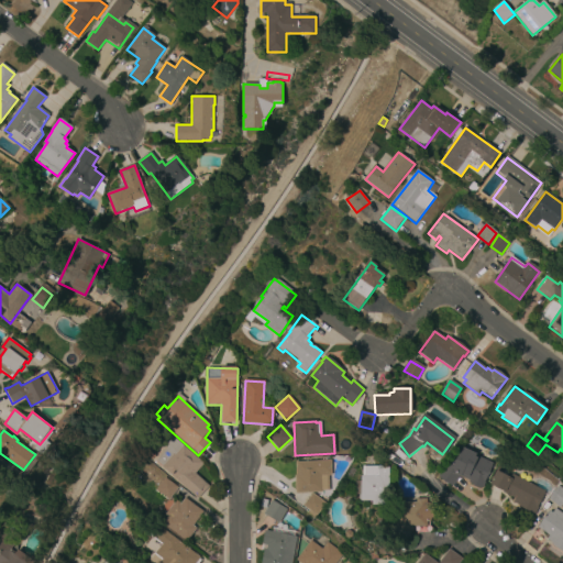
[(197,498),(156,461),(167,449),(162,443),(169,433),(203,464),(196,474),(208,486),(197,498)]
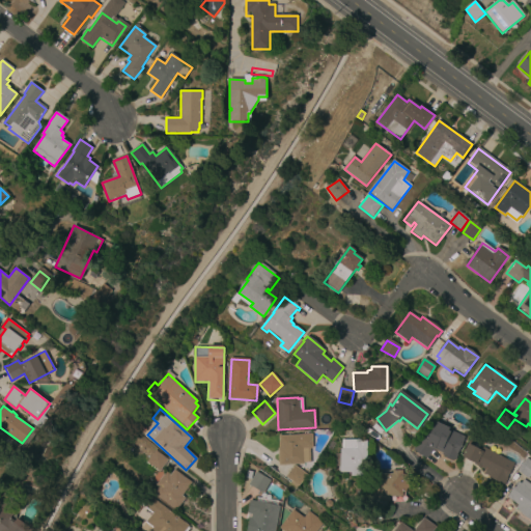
[(466,438),(454,460),(441,453),(441,452),(432,448),(425,458),(412,449),(420,438),(422,439),(424,432),(430,435),(435,422),(466,438)]
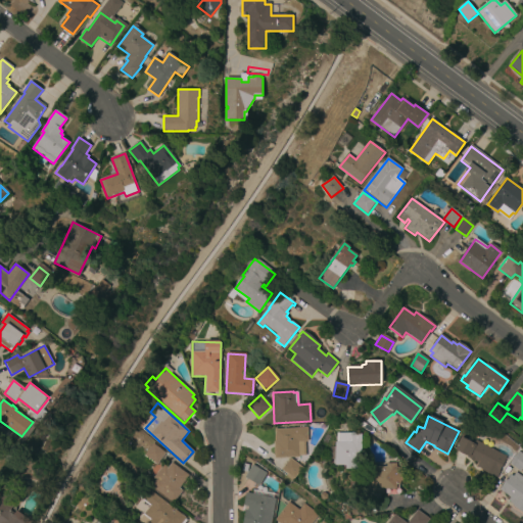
[(274,459),(273,441),(274,441),(274,429),(306,427),(307,441),(304,441),(305,455),(298,456),(298,457),(274,459)]
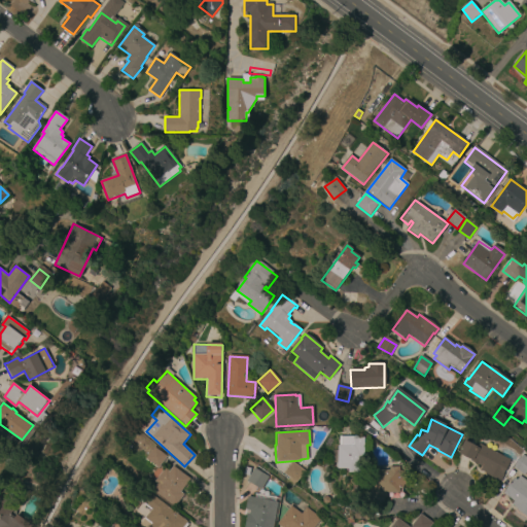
[(363,473),(348,473),(348,468),(338,468),(339,447),(340,437),(364,437),(363,473)]
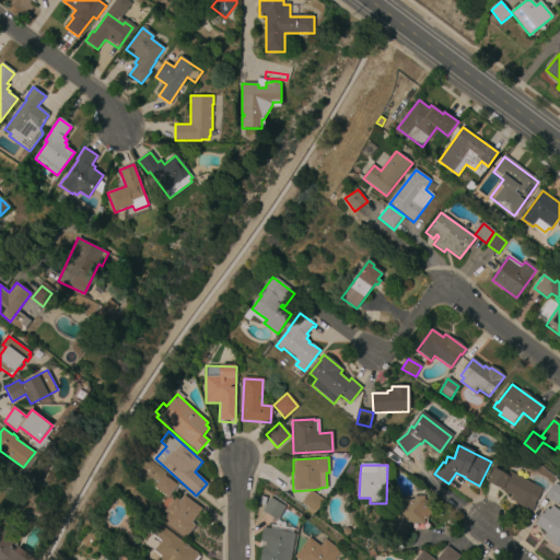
[(504,474),(506,470),(541,488),(534,503),(535,504),(532,511),(510,499),(512,496),(499,489),(500,488),(490,483),(497,469),(504,474)]
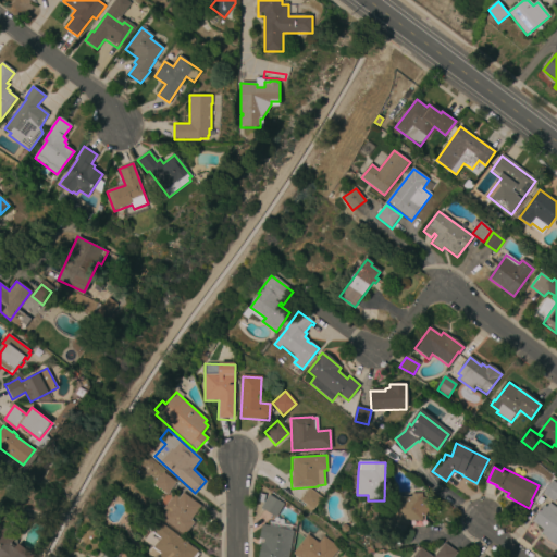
[(166,495),(155,485),(163,473),(176,483),(166,495)]
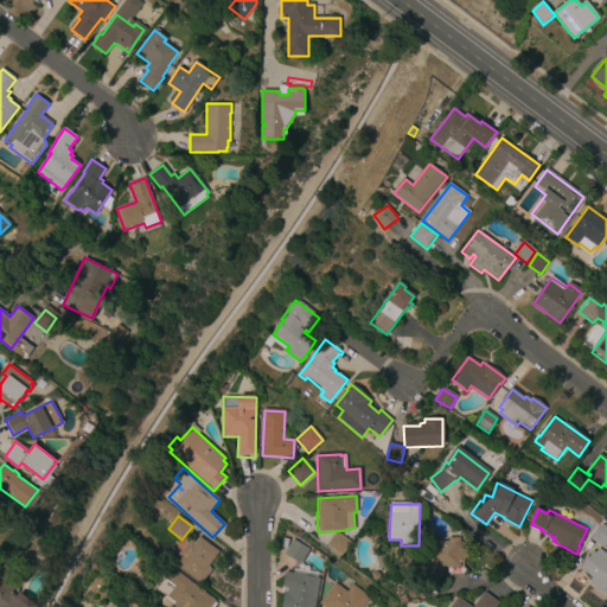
[(606,542),(604,548),(590,538),(601,523),(606,526),(606,542)]
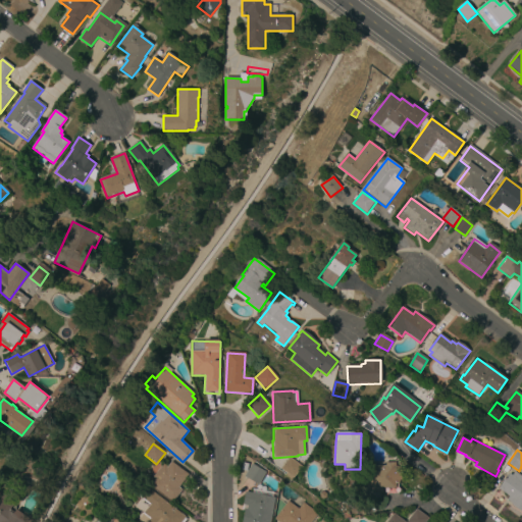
[(294,478),(281,469),(290,458),(302,467),(294,478)]
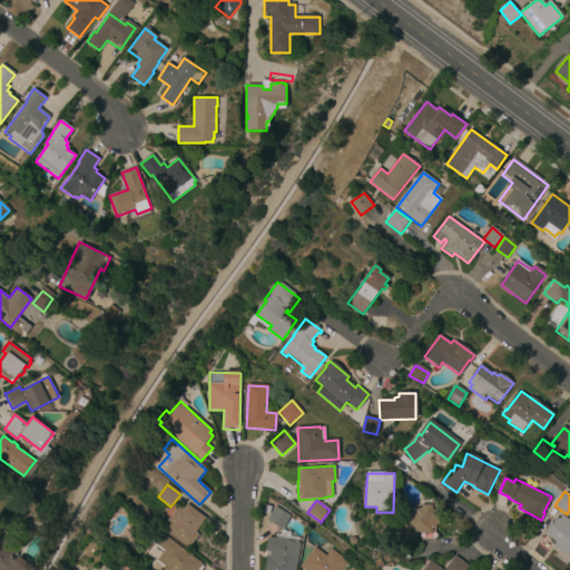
[(432,509),(438,509),(438,524),(435,524),(434,527),(434,539),(422,539),(422,533),(418,533),(418,537),(401,537),(401,508),(421,508),(421,504),(431,504),(432,509)]
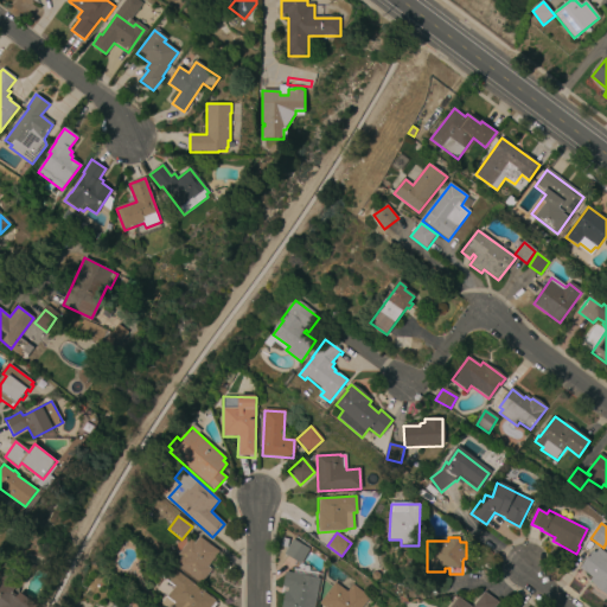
[(218,553),(208,568),(211,570),(202,582),(177,564),(183,556),(180,555),(190,541),(195,544),(199,538),(218,553)]
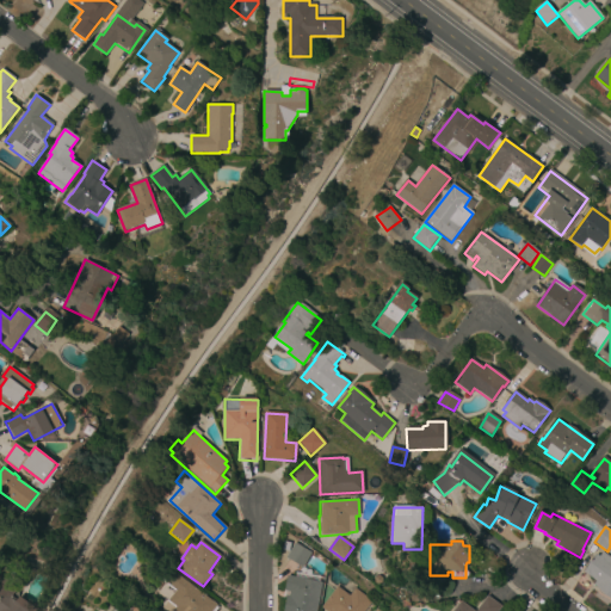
[(301,567),(287,557),(296,544),(310,554),(301,567)]
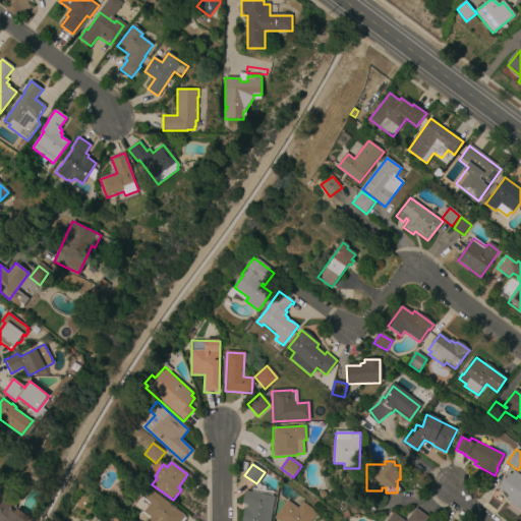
[(520,476),(520,478),(520,480),(520,510),(506,499),(508,496),(497,487),(508,472),(511,474),(513,470),(520,476)]
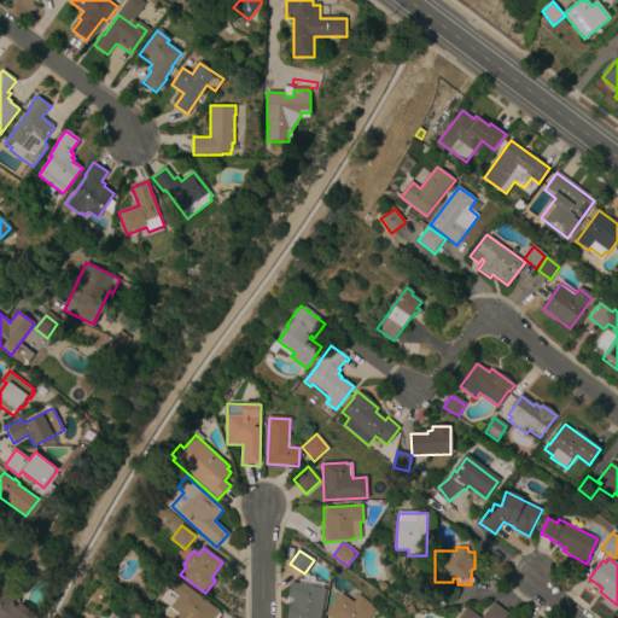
[(19,589),(22,590),(12,604),(17,606),(18,604),(38,617),(36,617),(0,617),(0,590),(9,579),(10,581),(18,569),(29,576),(19,589)]
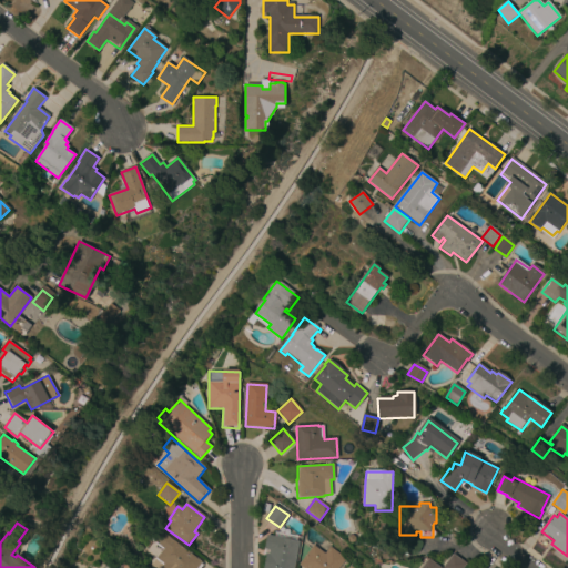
[(199,567),(159,567),(162,565),(155,559),(158,555),(149,548),(153,541),(151,540),(160,529),(201,563),(201,564),(202,565),(199,567)]
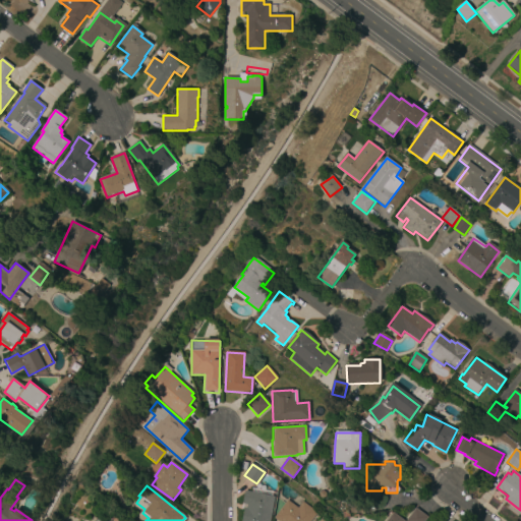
[(269,520),(241,520),(244,507),(246,508),(246,504),(242,504),(244,491),(274,497),(269,520)]
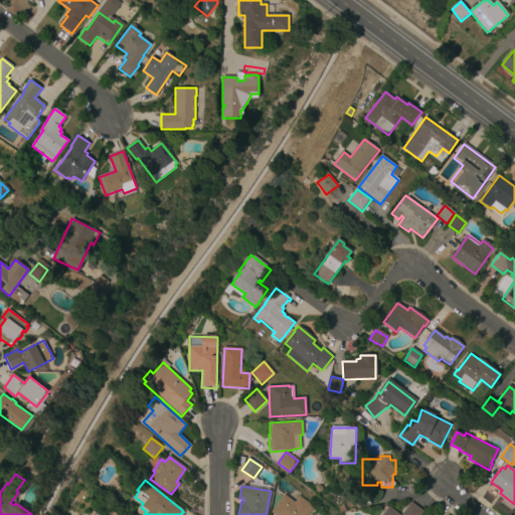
[(294,502),(298,497),(313,508),(307,514),(275,514),(272,512),(285,495),(294,502)]
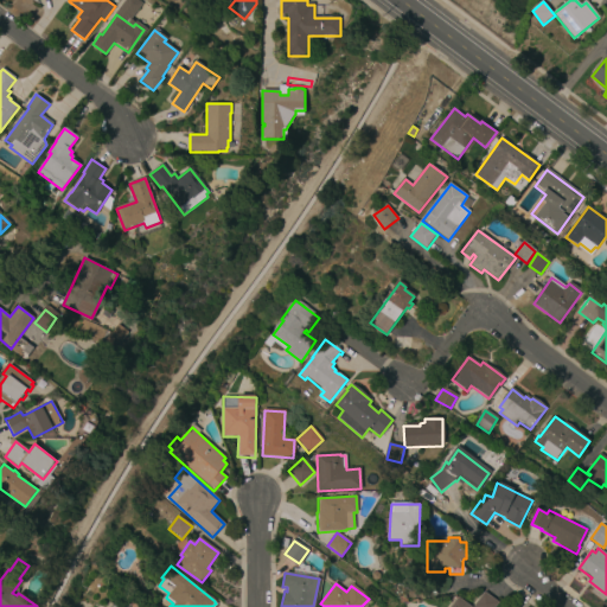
[(494,606),(473,606),(484,592),(498,602),(494,606)]
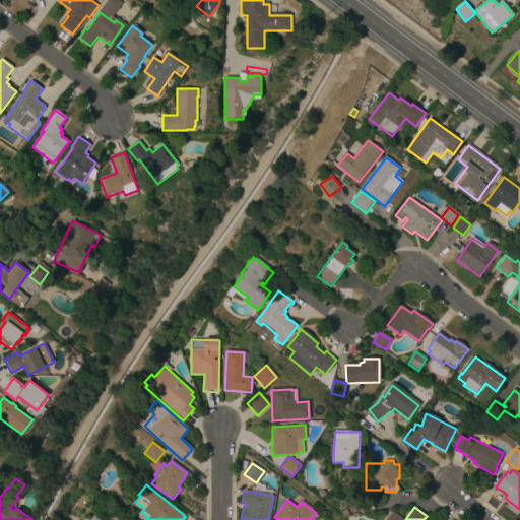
[(402,519),(390,511),(383,519),(402,519)]
